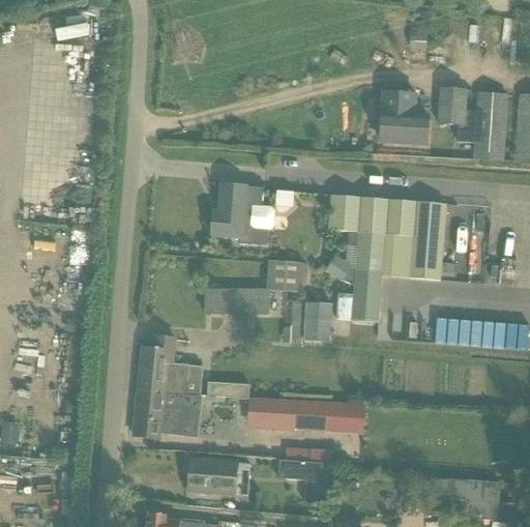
[(65,37),(101,30),(99,19),(62,27),(65,37)]
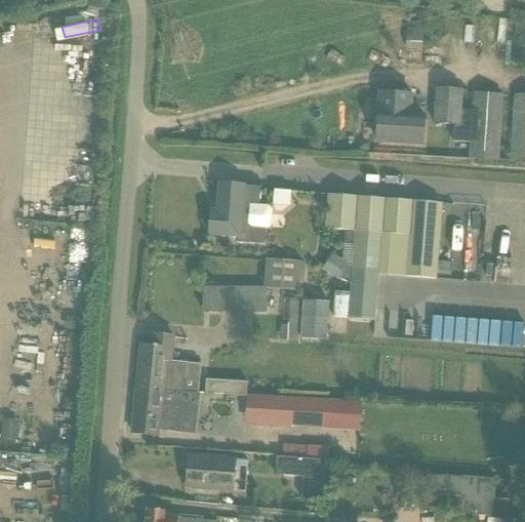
[(422,29),(407,28),(406,44),(421,44),(422,29)]
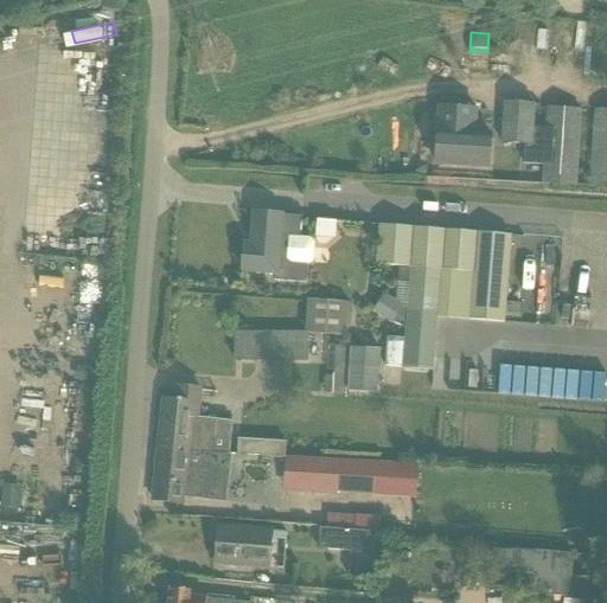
[(502,133),(502,141),(525,142),(524,161),(543,162),(542,183),(575,185),(580,108),(548,106),(545,126),(532,124),(534,103),(504,102),(502,133)]
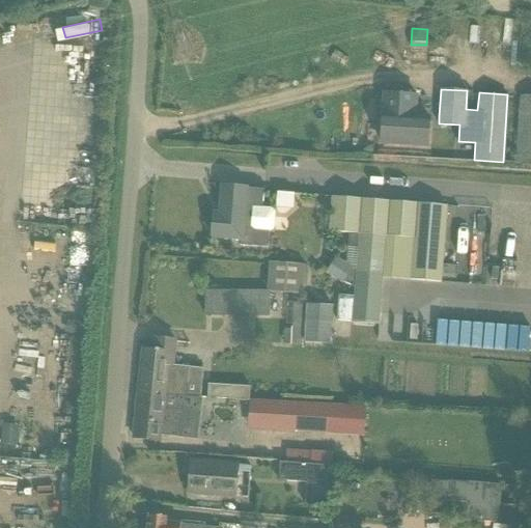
[(383,105),(381,141),(426,144),(428,116),(414,115),(416,93),(384,91),(384,92),(383,105)]
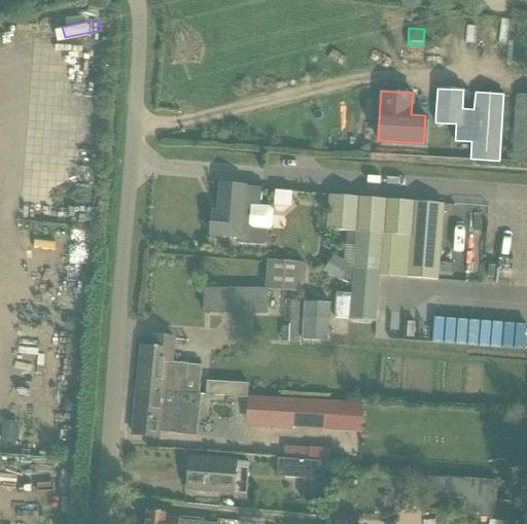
[(526,95),(516,94),(512,161),(526,162),(526,95)]
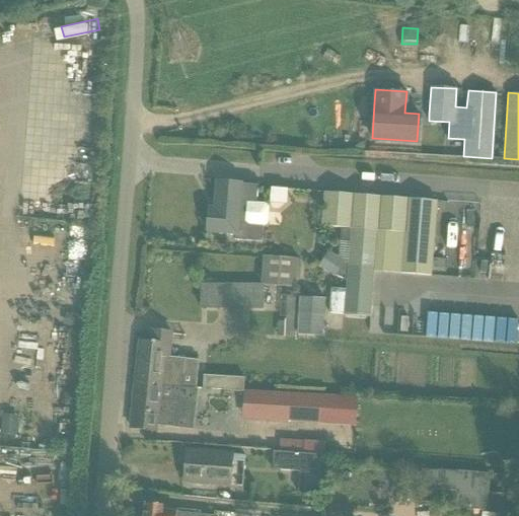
[(206,230),(236,233),(235,238),(261,241),(263,225),(267,223),(269,206),(265,203),(255,202),(257,183),(216,180),(214,208),(208,207),(206,230)]
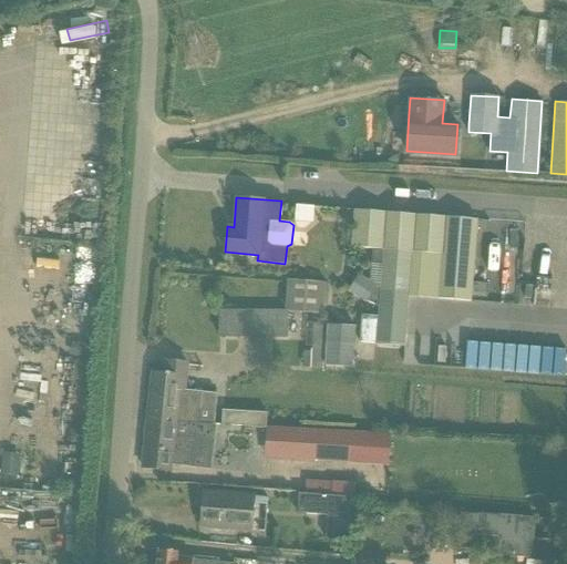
[(313,217),(316,204),(301,202),(299,216),(313,217)]
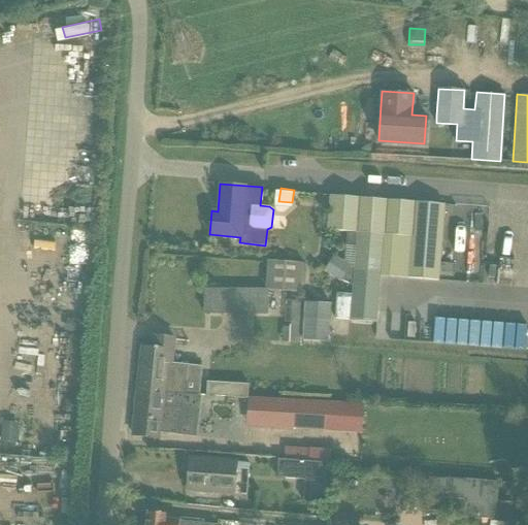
[(329,195),(327,231),(348,232),(347,244),(355,245),(354,266),(351,266),(342,279),(352,285),(352,293),(336,292),(334,318),(350,319),(350,320),(374,322),(377,274),(436,281),(443,206),(329,195)]
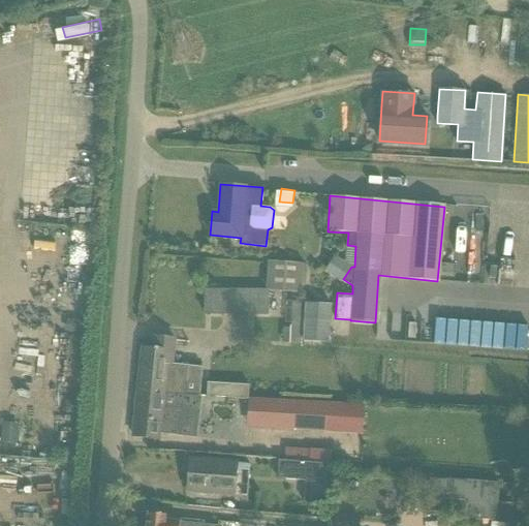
[(336,257),(328,271),(342,280),(343,279),(351,267),(346,264),(336,257)]
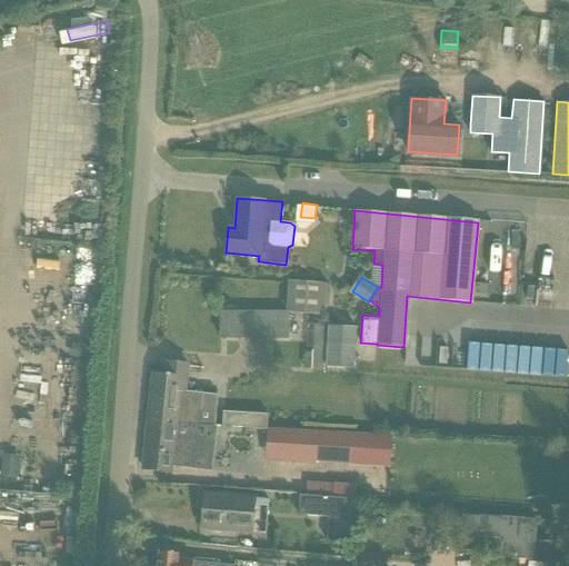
[(317,281),(315,313),(325,313),(328,281),(317,281)]
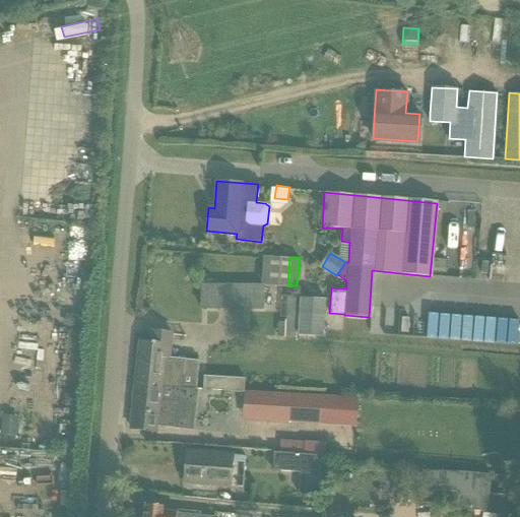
[(200,307),(263,308),(264,284),(201,282),(200,307)]
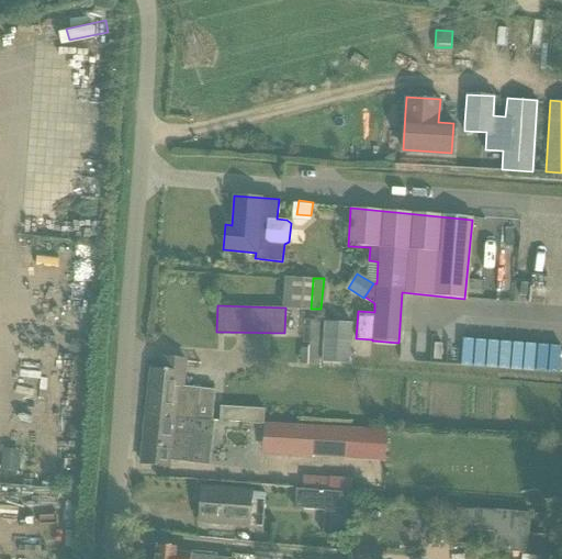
[(349,361),(352,323),(325,321),(322,359),(349,361)]
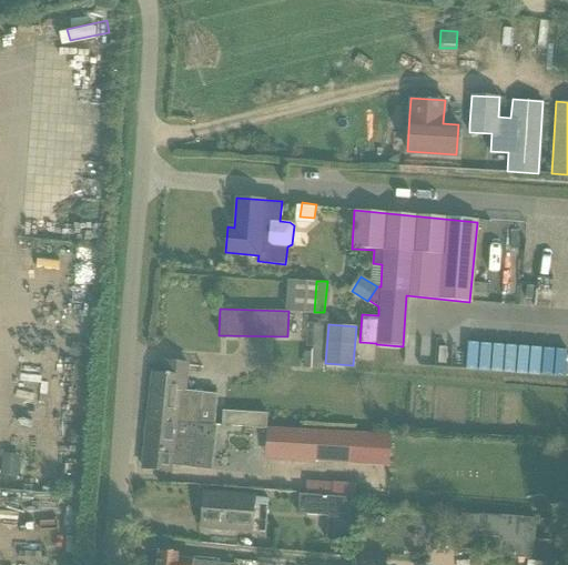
[(473,369),(567,370),(567,342),(473,341),(473,369)]
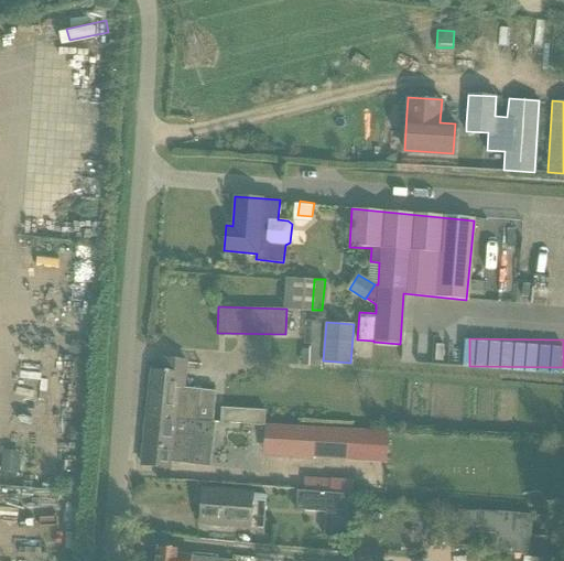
[(213,422),(215,391),(184,388),(187,360),(165,358),(163,370),(151,369),(147,417),(175,420),(175,419),(197,421),(213,422)]
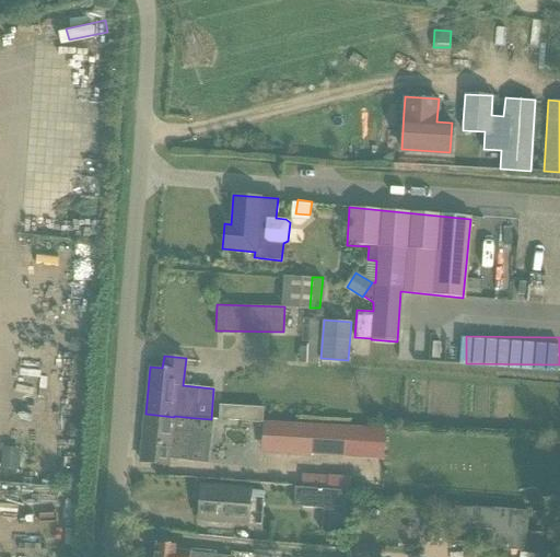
[(221,403),(220,417),(263,419),(264,405),(221,403)]
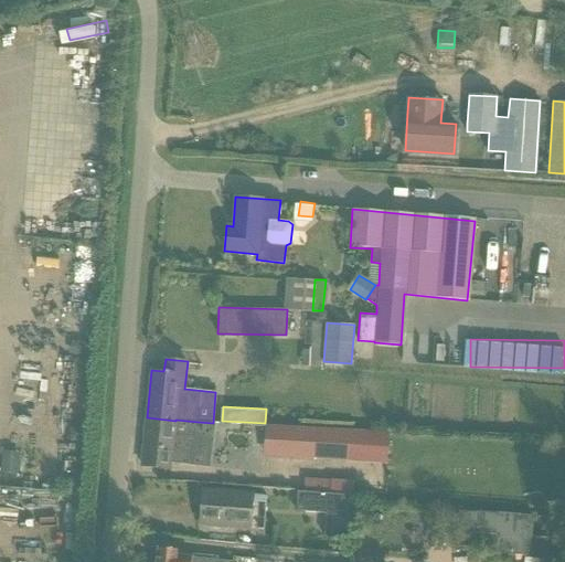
[(171,467),(171,460),(209,465),(213,423),(198,422),(176,420),(176,421),(147,417),(141,464),(171,467)]
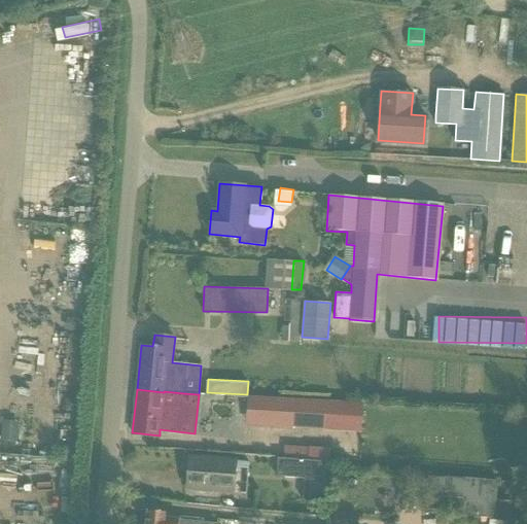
[(326,402),(268,398),(266,426),(325,430),(326,402)]
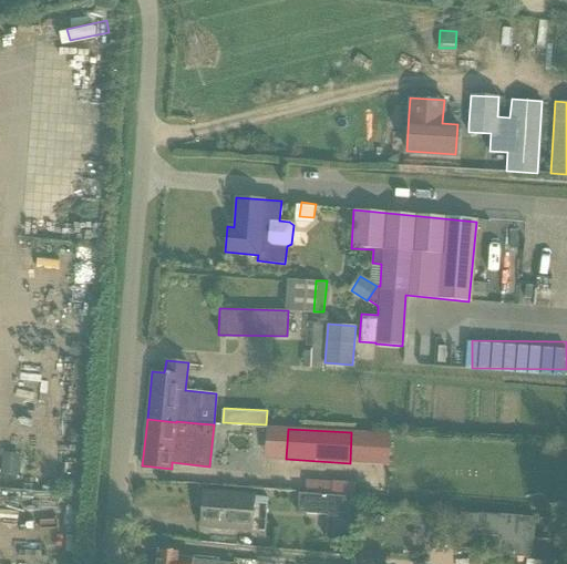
[(334,486),(336,479),(309,478),(309,489),(322,490),(322,485),(334,486)]
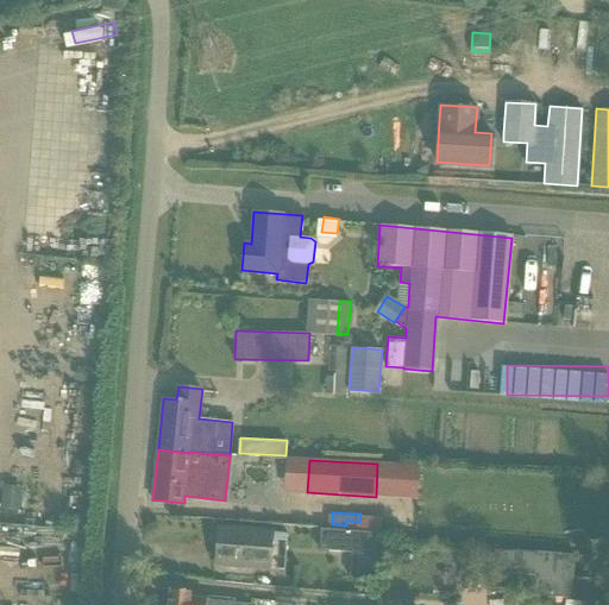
[(274,528),(218,523),(214,563),(270,568),(274,528)]
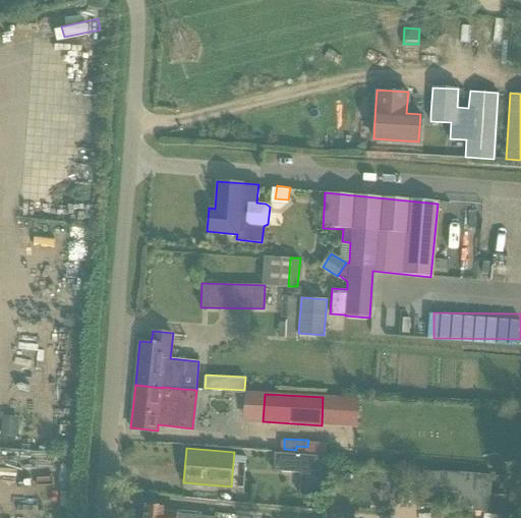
[(275,454),(274,467),(282,467),(282,472),(304,473),(303,495),(322,496),(324,474),(325,457),(275,454)]
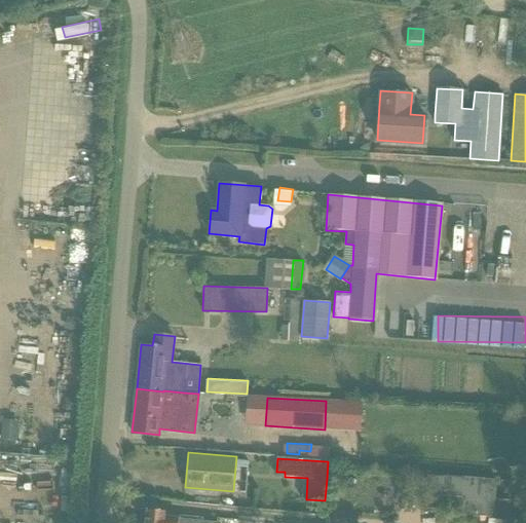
[(427,475),(424,508),(440,509),(441,507),(462,509),(462,514),(489,517),(488,522),(505,522),(506,518),(509,501),(494,499),(495,481),(427,475)]
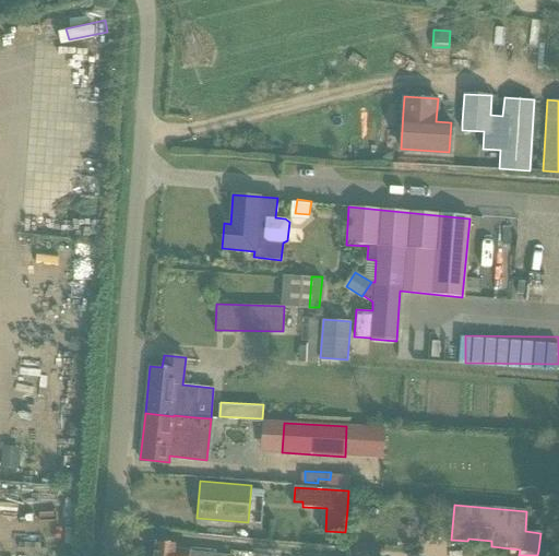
[(155,542),(153,555),(229,555),(230,554),(215,553),(203,552),(187,549),(181,549),(181,544),(155,542)]
